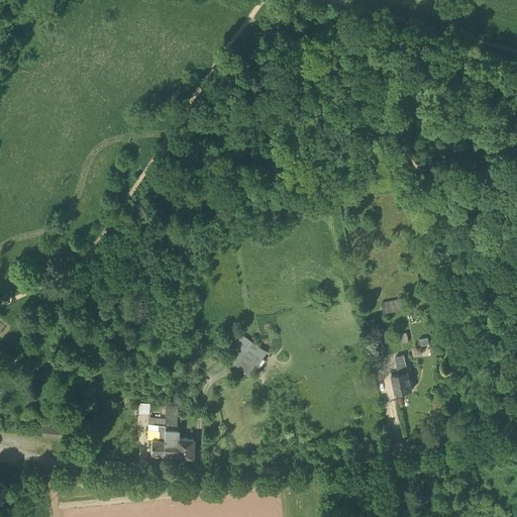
[(382,303),(384,313),(403,309),(401,299),(382,303)]
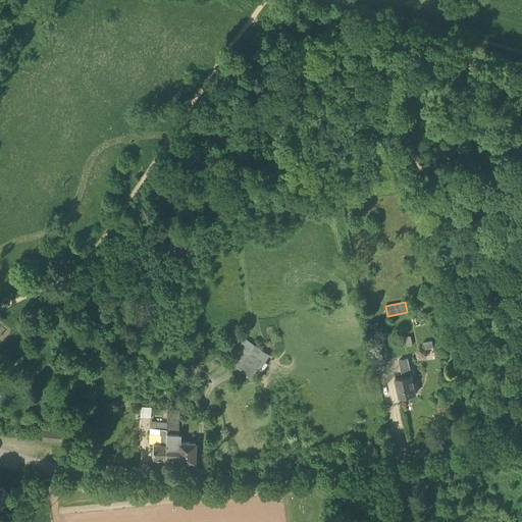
[(412,307),(413,313),(422,312),(420,303),(416,303),(416,307),(412,307)]
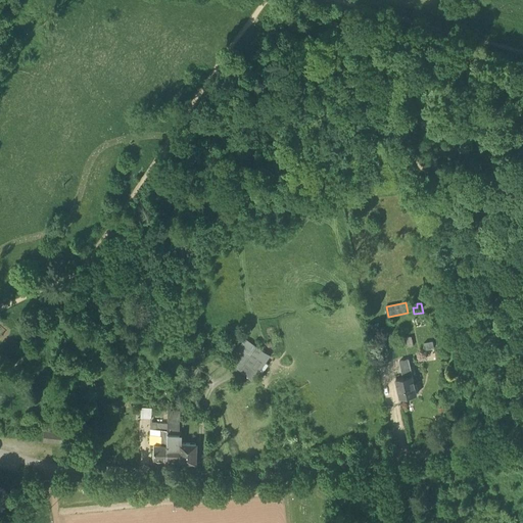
[(229,363),(240,371),(245,363),(255,347),(244,339),(229,363)]
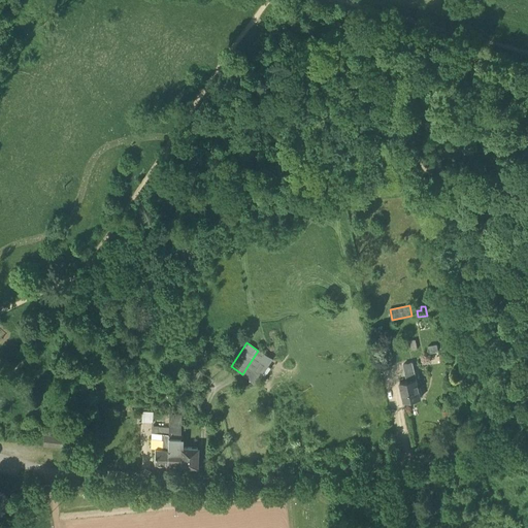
[(426,347),(427,354),(437,352),(436,344),(426,347)]
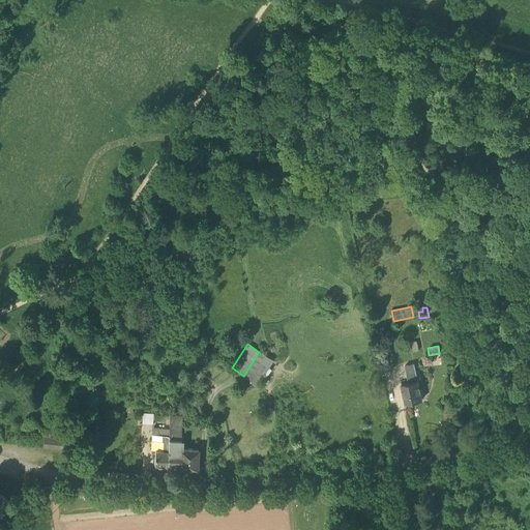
[(248,367),(255,372),(266,356),(259,352),(248,367)]
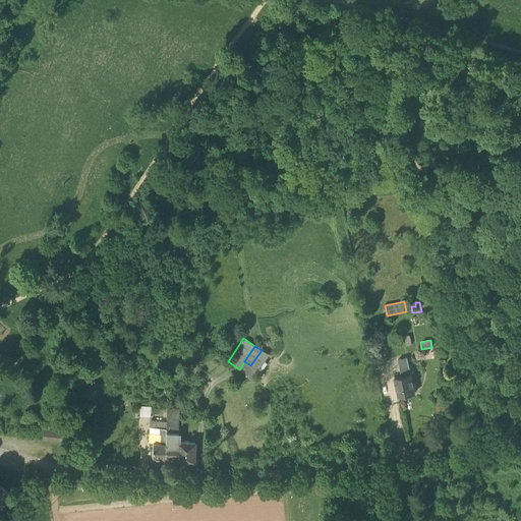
[(268,355),(262,350),(245,373),(252,379),(255,372),(264,361),(268,355)]
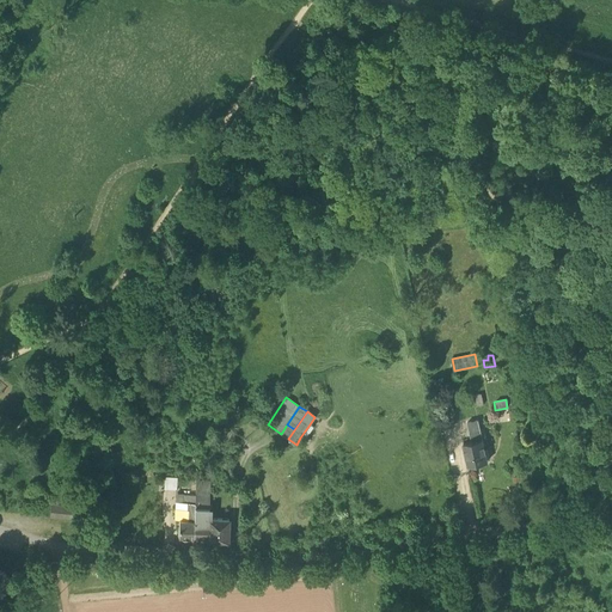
[(467,423),(471,441),(482,439),(478,421),(467,423)]
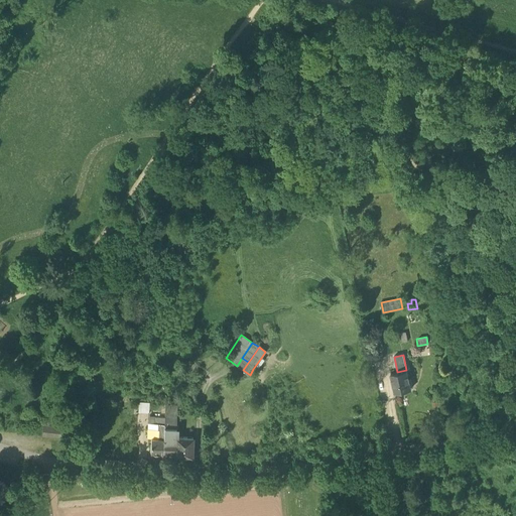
[(243,370),(248,362),(242,358),(237,366),(243,370)]
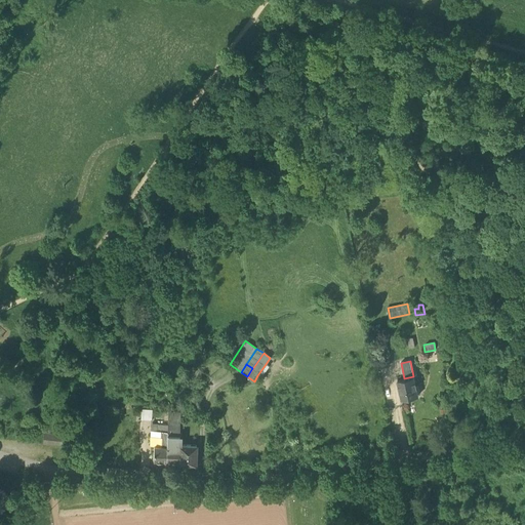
[(269,366),(266,364),(257,375),(260,377),(269,366)]
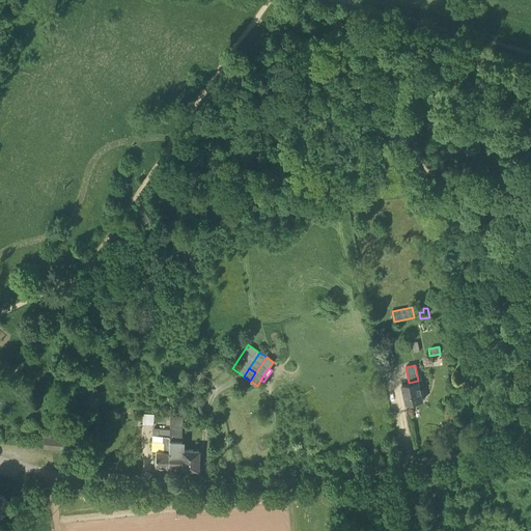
[(420,390),(418,381),(409,383),(402,385),(407,404),(423,400),(422,396),(424,396),(423,390),(420,390)]
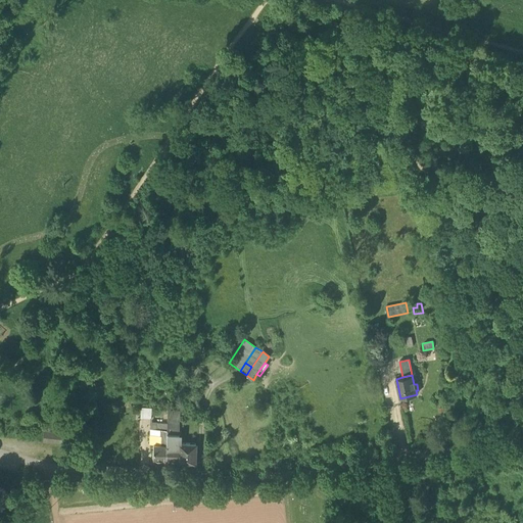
[(140,419),(150,419),(151,408),(140,408),(140,419)]
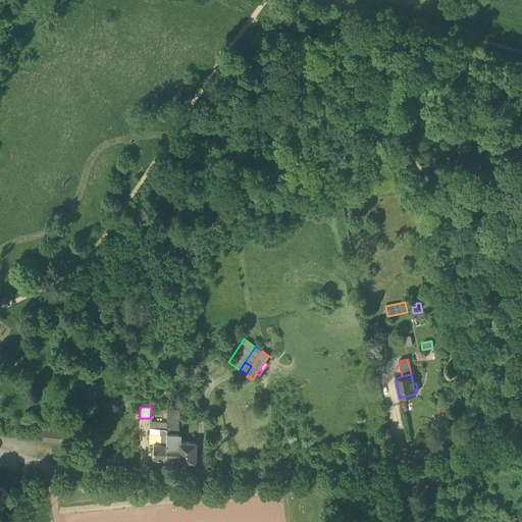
[(167,408),(166,422),(166,429),(166,434),(166,445),(177,445),(177,442),(179,408),(167,408)]
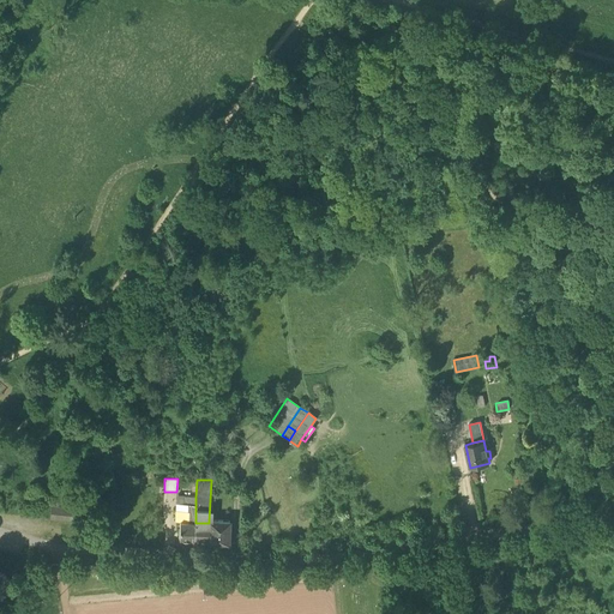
[(187,511),(188,505),(184,505),(175,504),(175,522),(180,522),(188,522),(190,511),(187,511)]
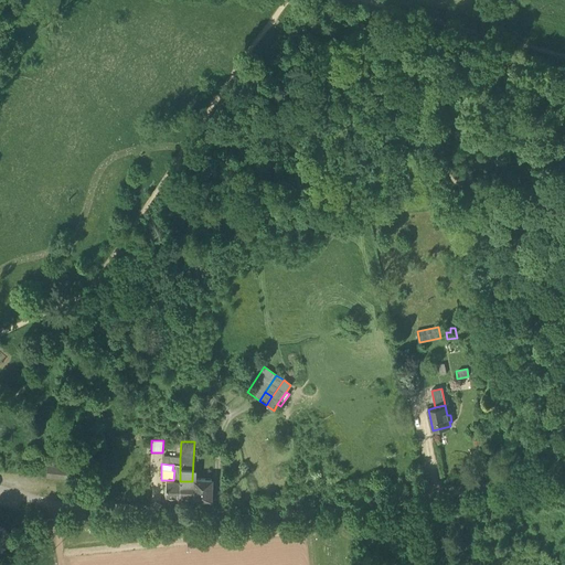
[(192,481),(180,481),(179,497),(192,497),(192,499),(211,499),(211,479),(192,479),(192,481)]
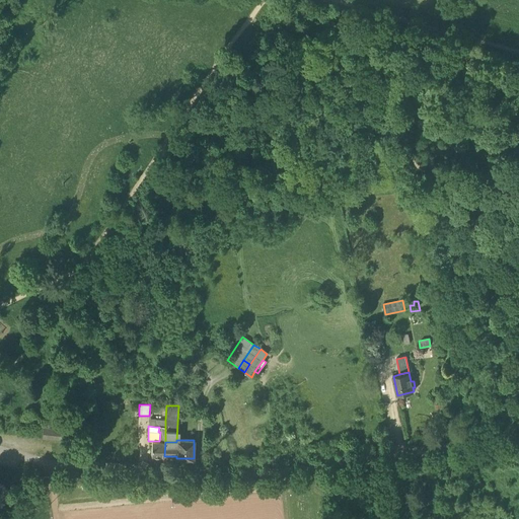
[(164,456),(165,442),(159,441),(152,441),(151,455),(164,456)]
